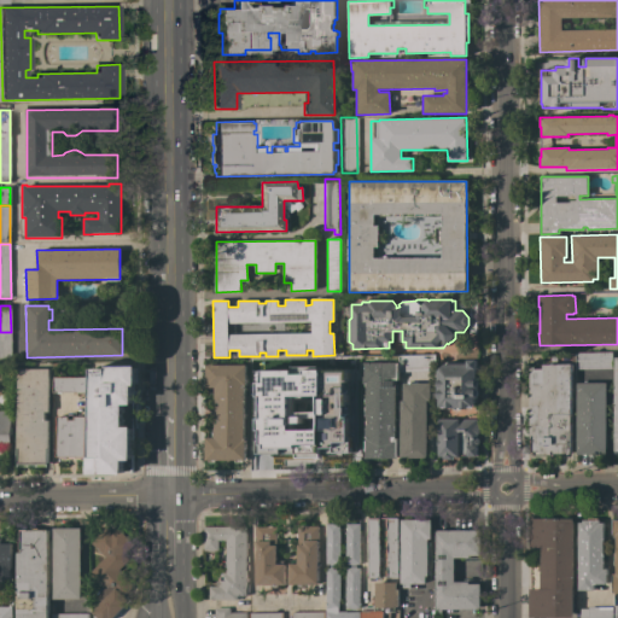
[(0,361),(0,332),(11,332),(11,361),(0,361)]
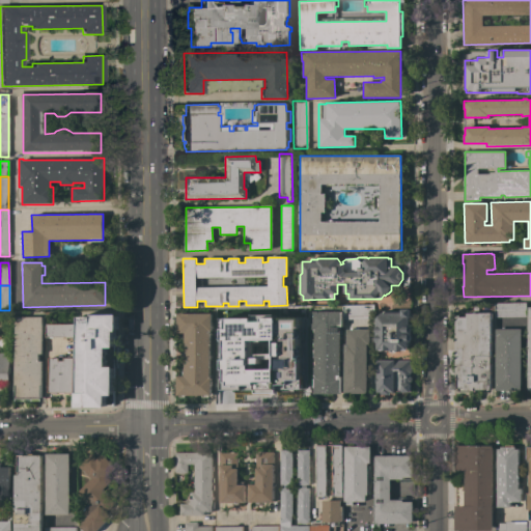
[(525,303),(525,316),(494,317),(494,303),(525,303)]
